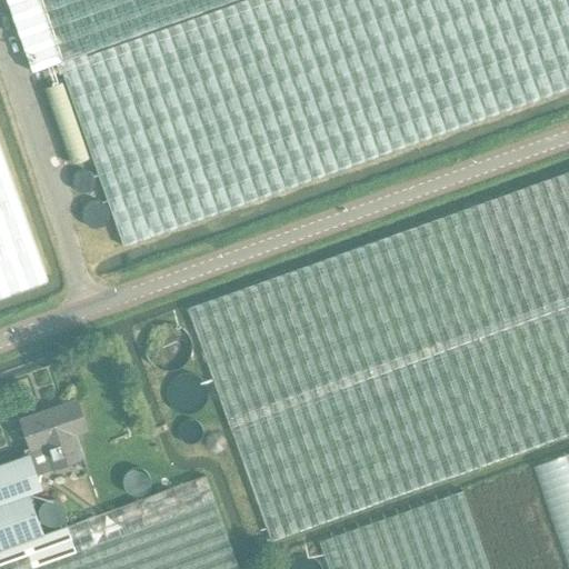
[(7,0),(12,13),(26,52),(32,71),(58,62),(59,66),(123,247),(258,199),(432,138),(568,88),(568,0),(245,0),(141,37),(87,56),(86,53),(177,19),(232,0),(7,0)]
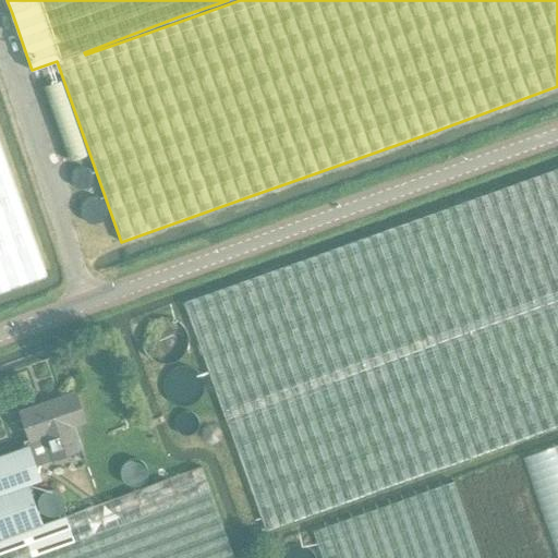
[(0,289),(17,283),(40,276),(46,274),(0,144),(0,289)]
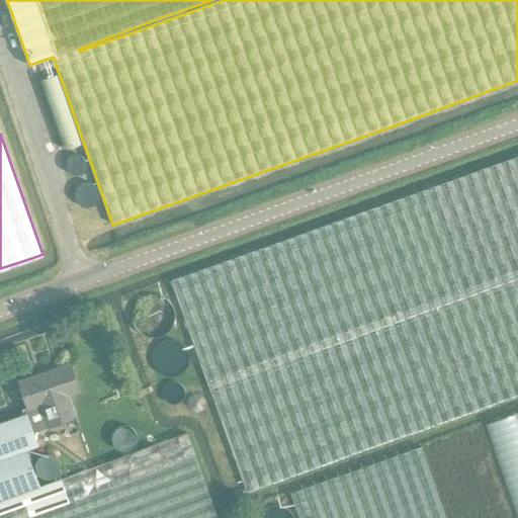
[(517,157),(172,280),(248,492),(517,395),(517,157)]
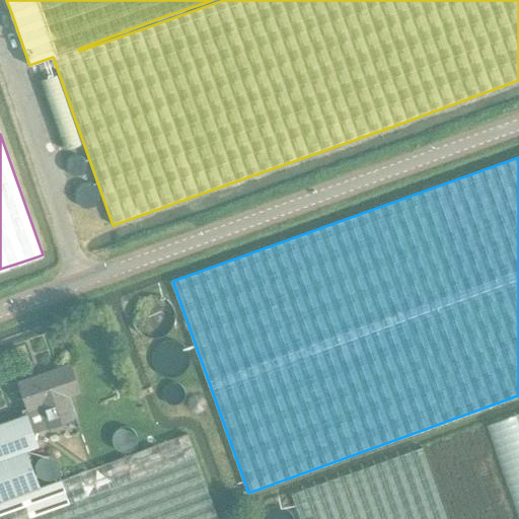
[(69,365),(19,382),(28,410),(22,412),(23,415),(26,414),(32,432),(49,426),(75,417),(68,396),(78,392),(69,365)]
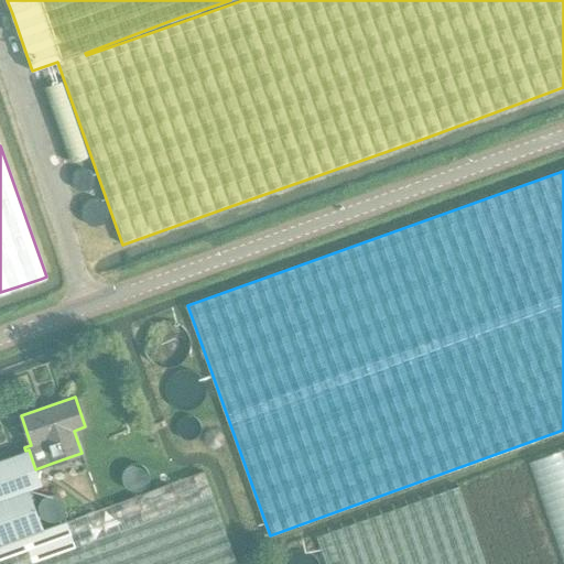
[(0,563),(237,563),(203,470),(42,529),(28,490),(42,486),(29,449),(25,451),(0,458),(0,563)]
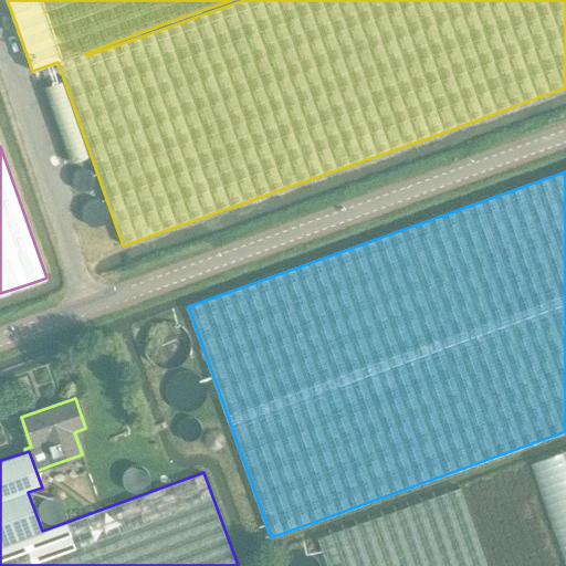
[(326,565),(489,565),(462,489),(317,540),(326,565)]
